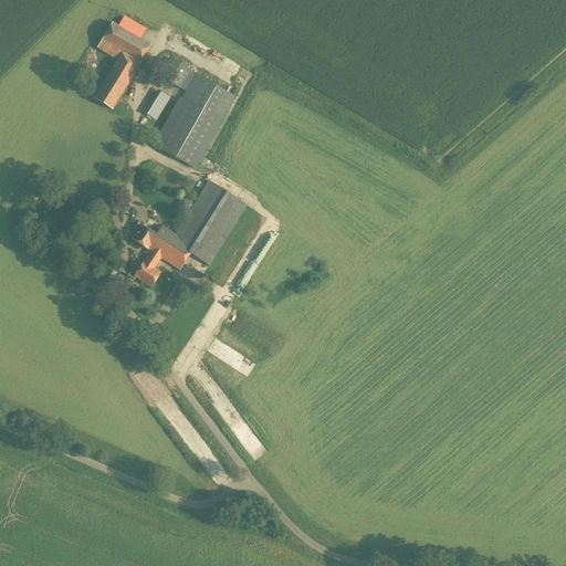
[(97,50),(117,61),(93,100),(112,111),(139,66),(152,45),(113,22),(97,50)]
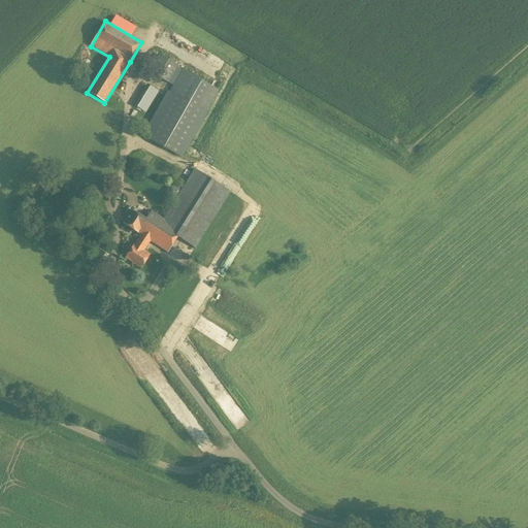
[(167,81),(177,65),(159,54),(149,71),(167,81)]
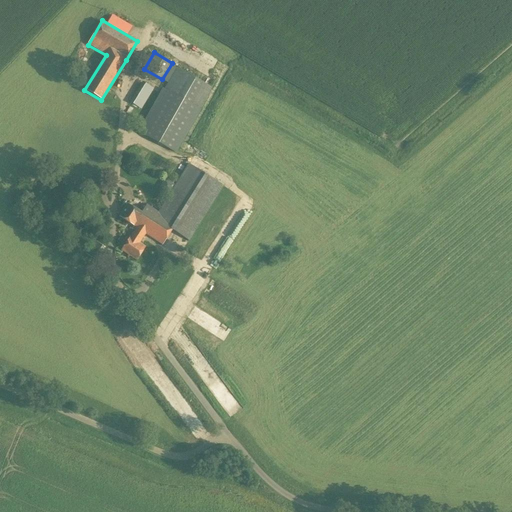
[(175,153),(199,111),(212,88),(177,68),(139,133),(175,153)]
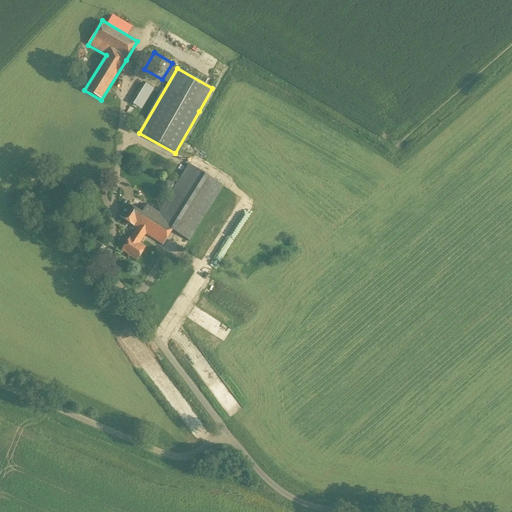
[(151,90),(153,88),(148,85),(149,84),(143,80),(129,103),(141,110),(153,91),(151,90)]
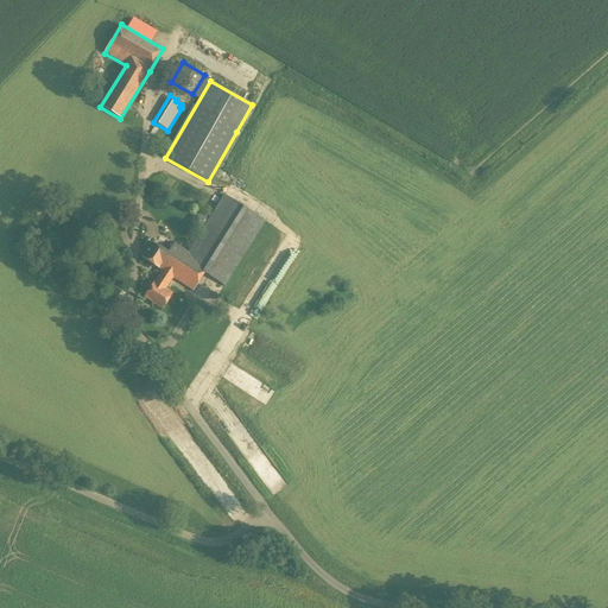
[(141,258),(162,271),(172,278),(192,291),(204,274),(223,286),(265,222),(225,196),(189,253),(175,244),(168,254),(151,244),(141,258)]
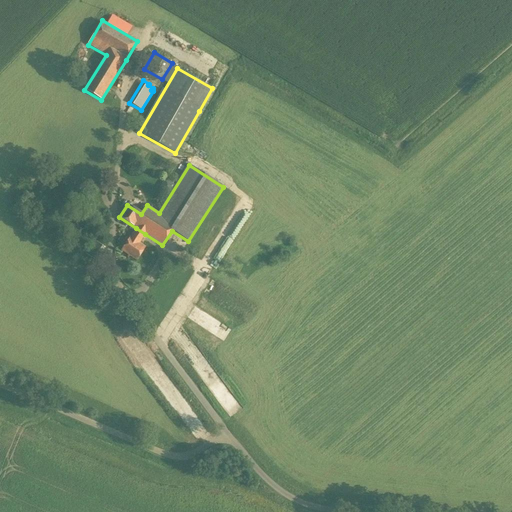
[(32,185),(39,174),(31,169),(23,180),(32,185)]
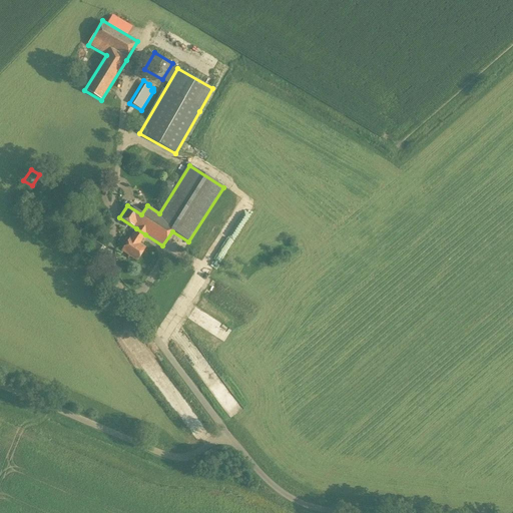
[(136,228),(129,238),(121,251),(136,261),(144,248),(139,244),(145,234),(136,228)]
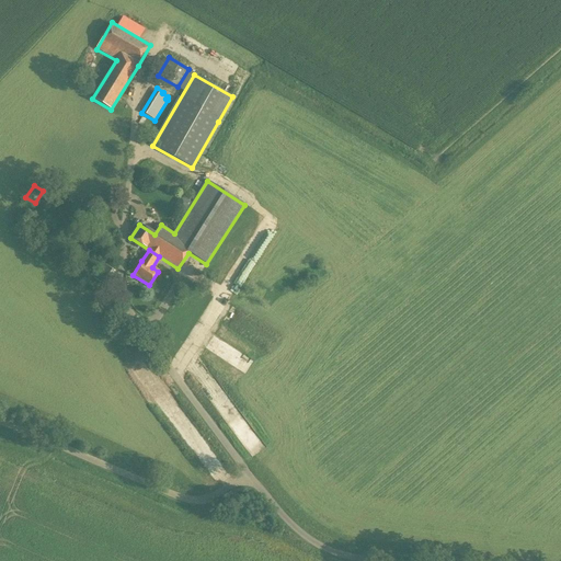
[(105,286),(114,272),(103,265),(94,279),(105,286)]
